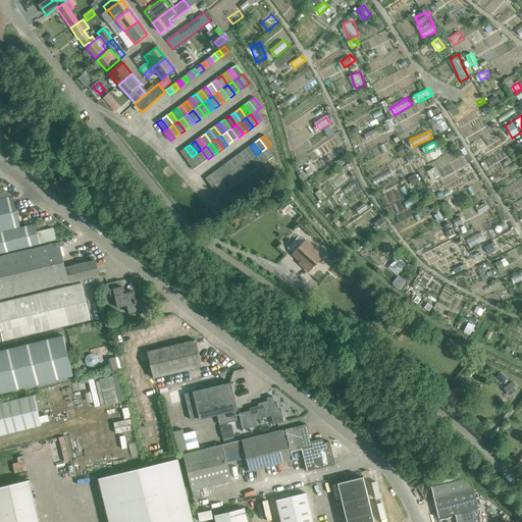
[(256,155),(250,146),(245,150),(251,159),(256,155)]
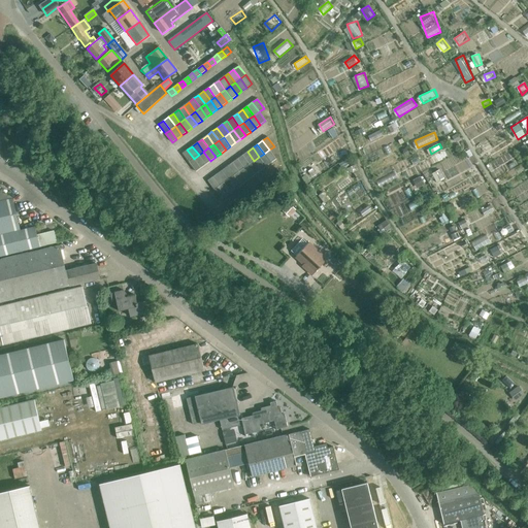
[(194,159),(187,150),(182,154),(189,163),(194,159)]
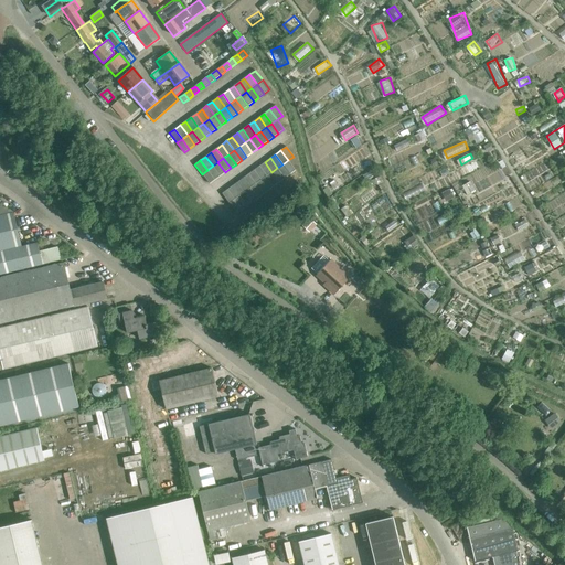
[(288,160),(283,164),(289,174),(295,170),(288,160)]
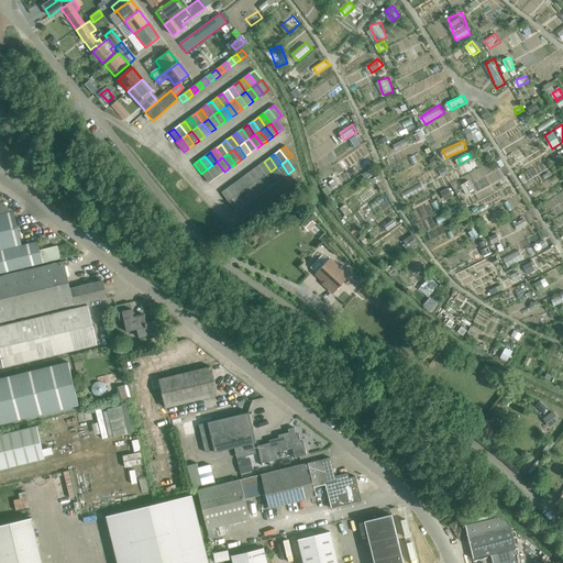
[(219,175),(224,172),(217,162),(212,165),(219,175)]
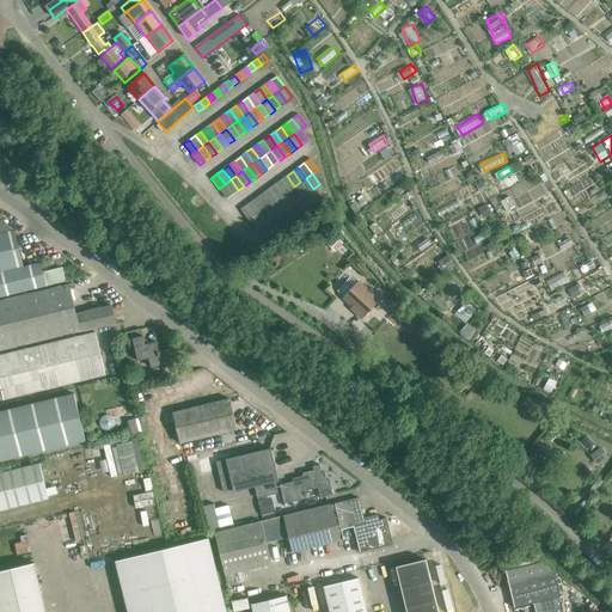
[(294,187),(287,176),(281,181),(288,190),(294,187)]
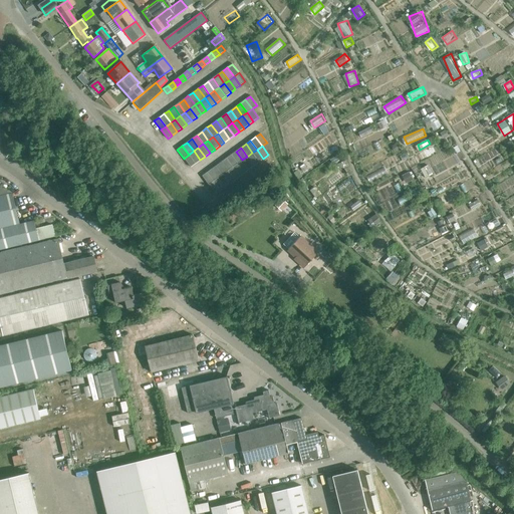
[(257,150),(252,153),(259,162),(263,159),(257,150)]
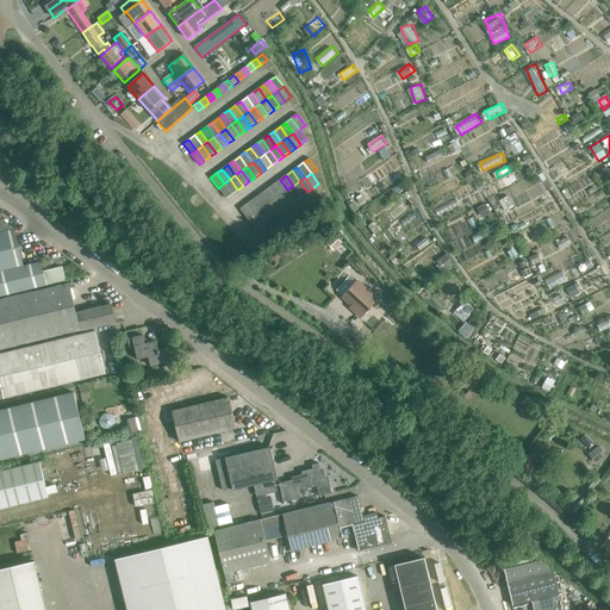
[(231,194),(237,190),(230,179),(224,184),(231,194)]
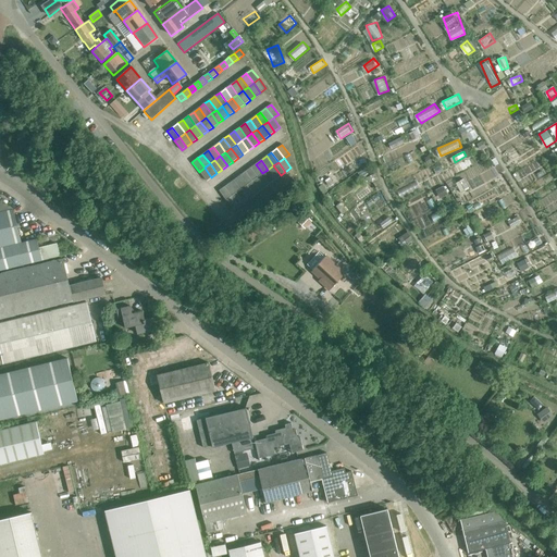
[(262,173),(256,164),(250,168),(257,177),(262,173)]
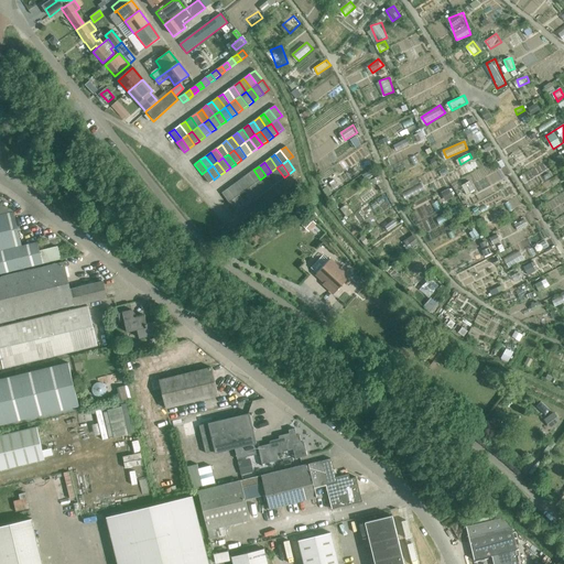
[(271,172),(279,182),(284,177),(277,167),(271,172)]
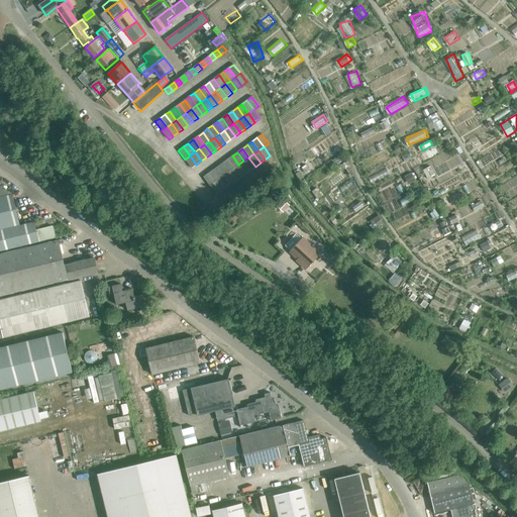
[(185,160),(191,168),(196,165),(190,156),(185,160)]
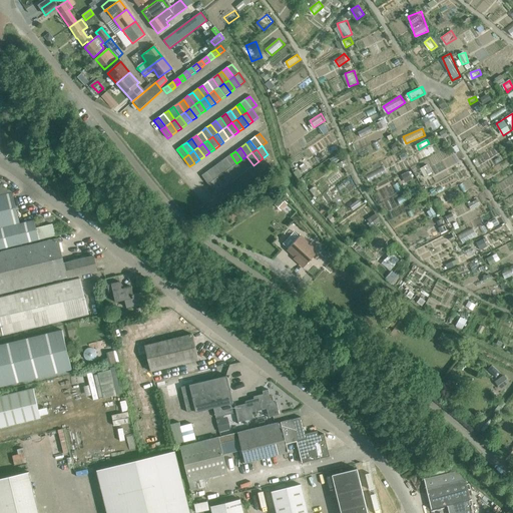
[(236,163),(230,154),(225,158),(232,166),(236,163)]
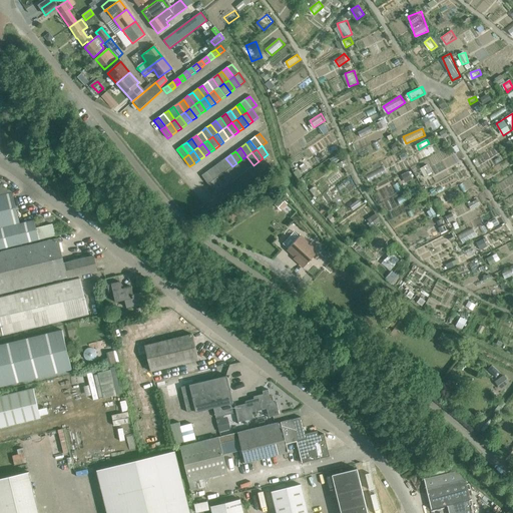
[(253,165),(246,156),(241,159),(248,168),(253,165)]
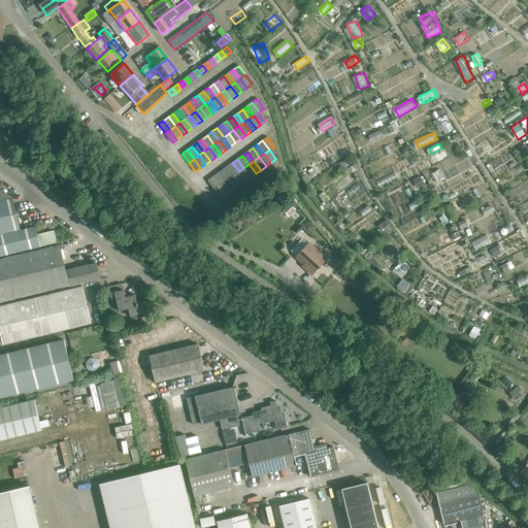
[(239,171),(232,163),(227,166),(234,175),(239,171)]
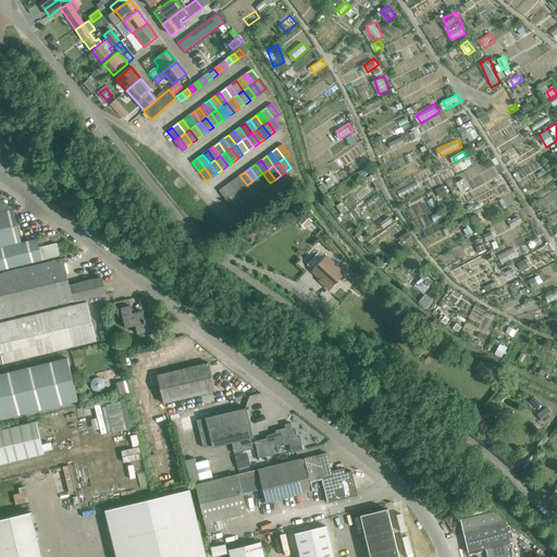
[(257,177),(264,187),(270,183),(262,173),(257,177)]
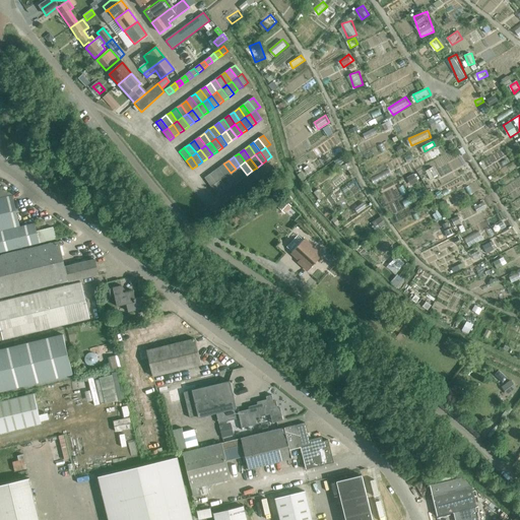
[(231,173),(223,164),(219,168),(225,176),(231,173)]
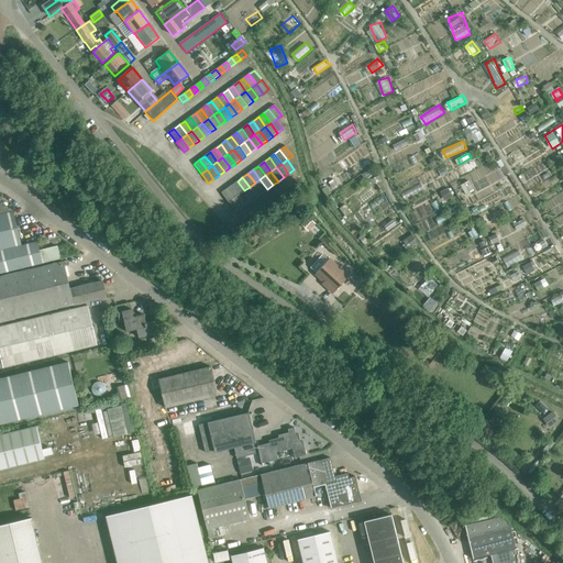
[(267,189),(260,179),(255,183),(262,192),(267,189)]
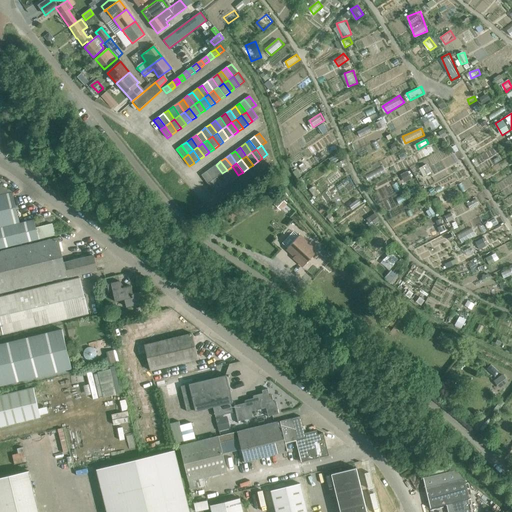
[(427,164),(421,166),(423,176),(429,174),(427,164)]
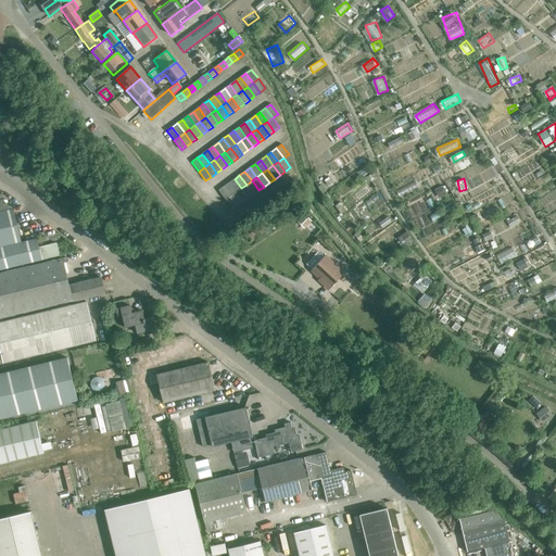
[(241,188),(235,179),(229,182),(236,192),(241,188)]
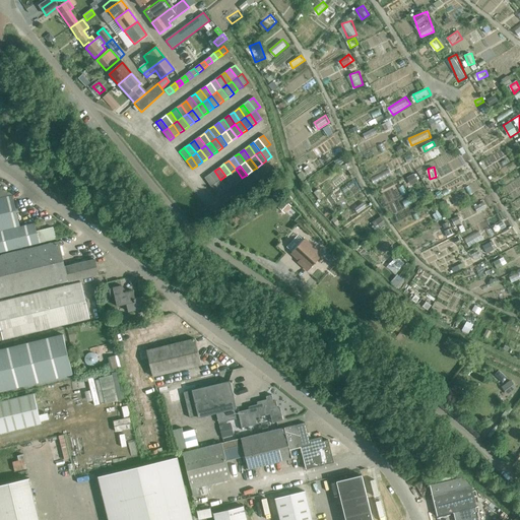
[(231,173),(237,182),(242,178),(236,169),(231,173)]
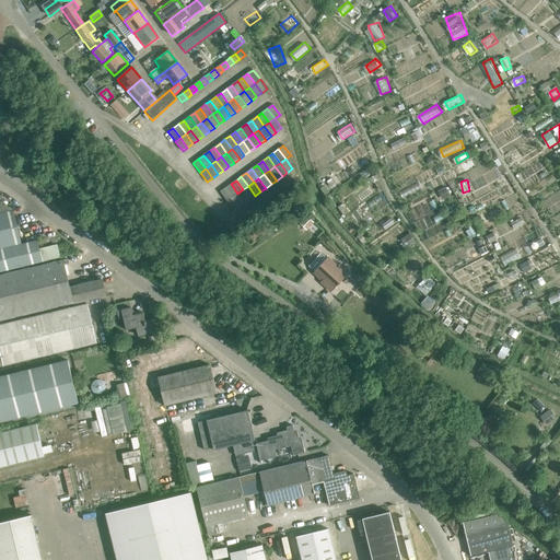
[(237,194),(231,184),(225,188),(232,198),(237,194)]
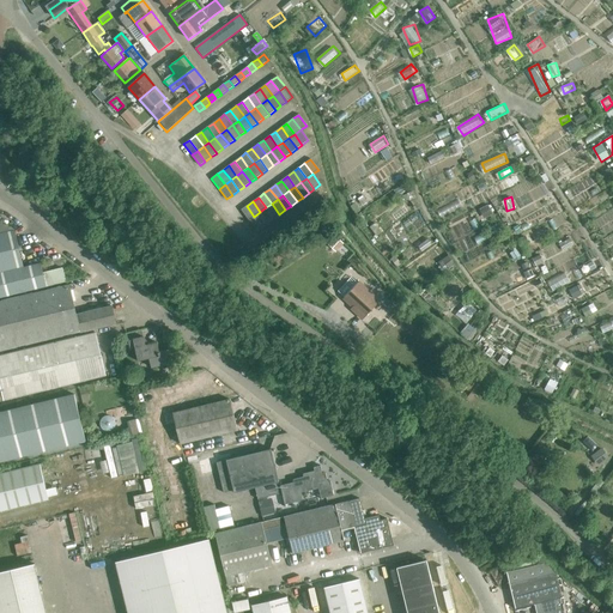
[(279,214),(272,204),(266,207),(274,218),(279,214)]
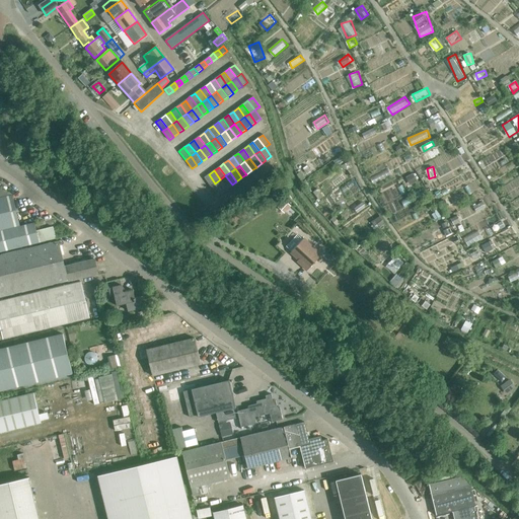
[(417,173),(410,175),(412,182),(420,180),(417,173)]
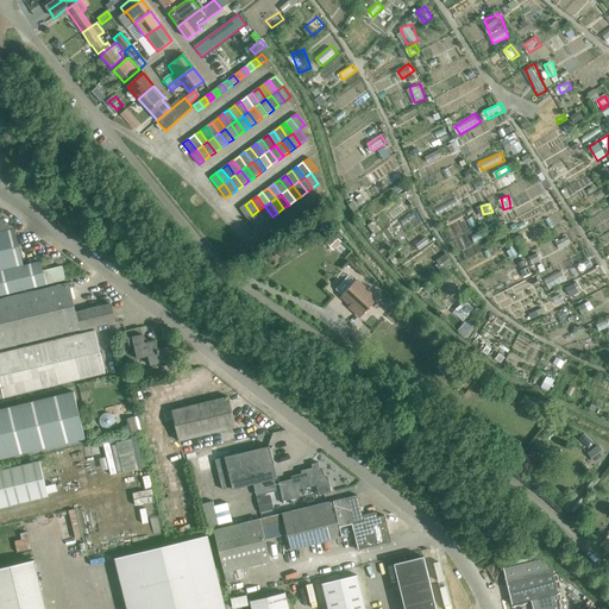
[(252,215),(245,205),(239,208),(246,219),(252,215)]
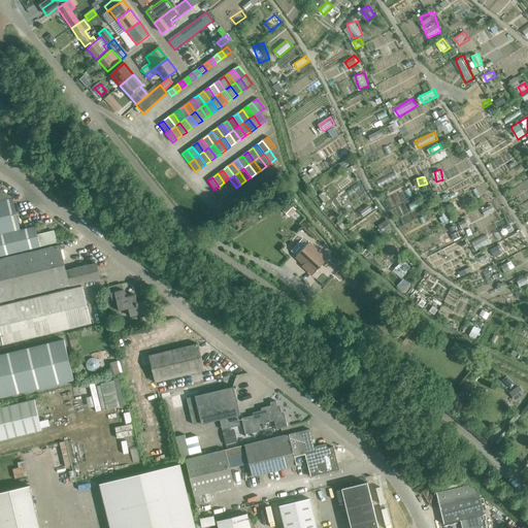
[(236,188),(229,178),(224,183),(231,192),(236,188)]
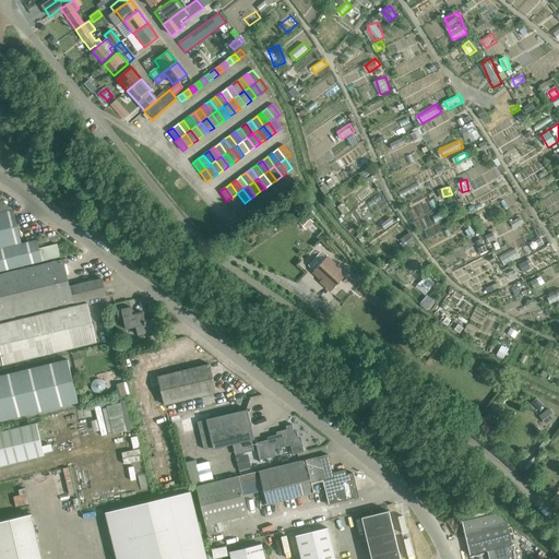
[(237,193),(232,198),(239,207),(245,203),(237,193)]
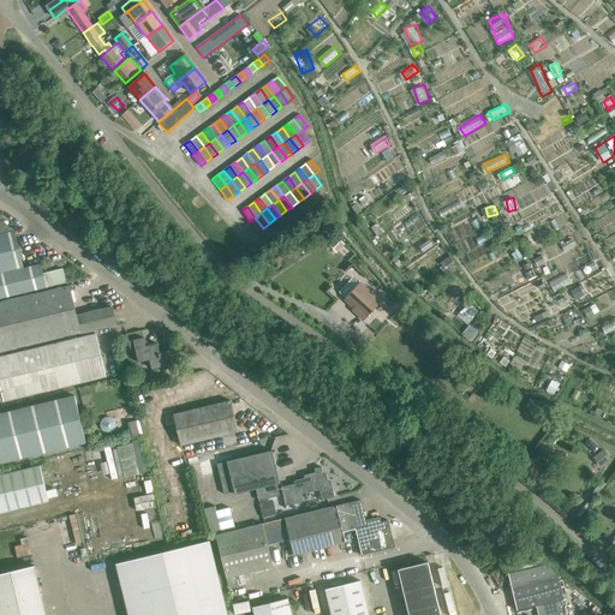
[(255,218),(249,221),(257,232),(263,228),(255,218)]
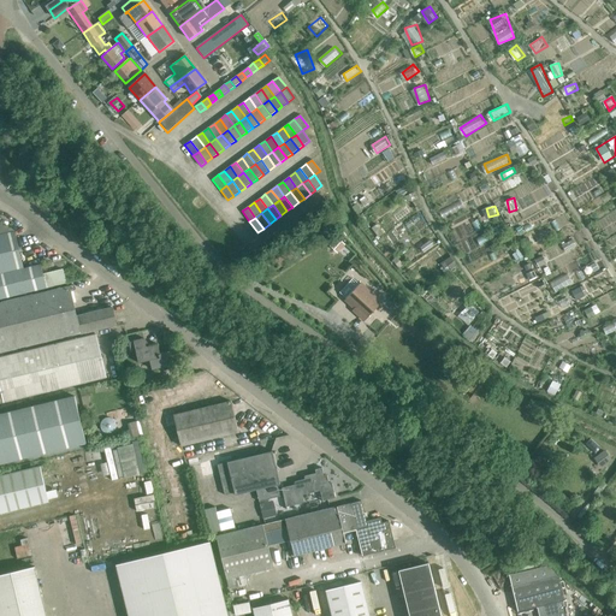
[(0,274),(23,270),(15,232),(0,224),(0,274)]
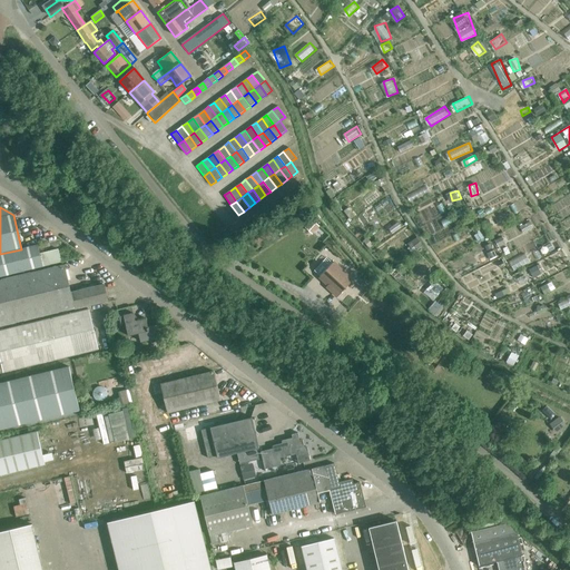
[(394,233),(403,227),(401,222),(391,227),(394,233)]
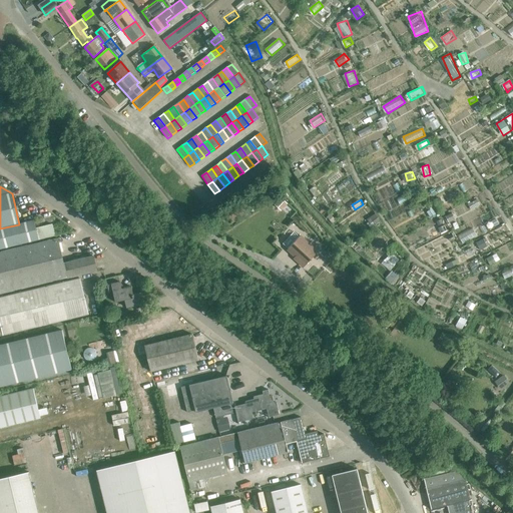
[(436,207),(429,210),(432,218),(440,214),(436,207)]
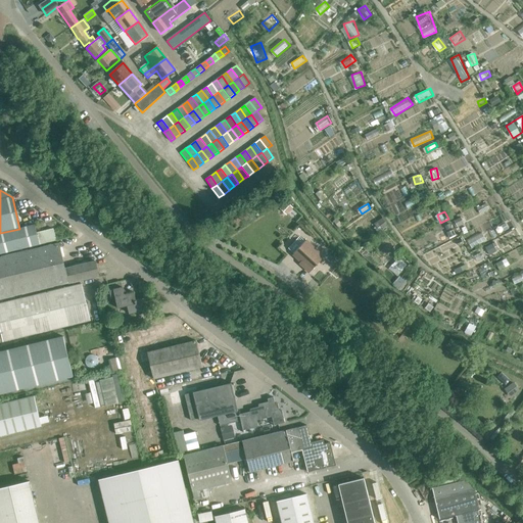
[(374,226),(379,233),(390,225),(384,218),(374,226)]
